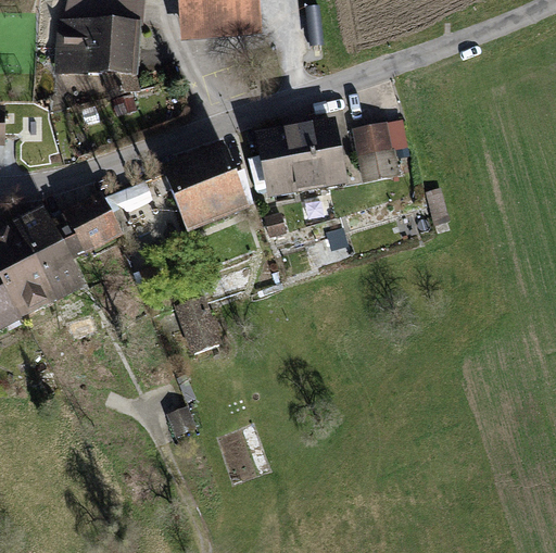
[(64,0),(61,19),(138,20),(138,23),(141,23),(143,0),(64,0)]
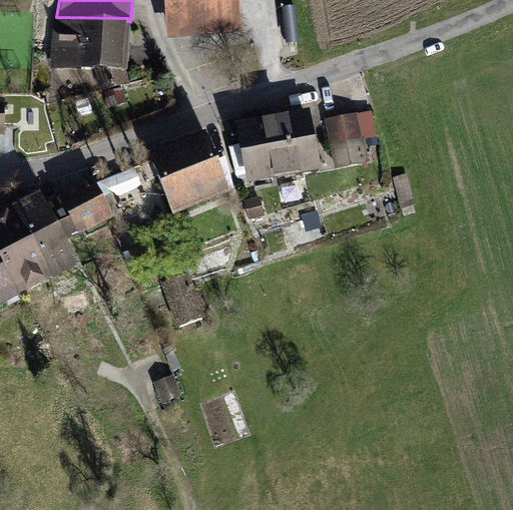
[(162,0),(165,36),(239,31),(236,0),(162,0)]
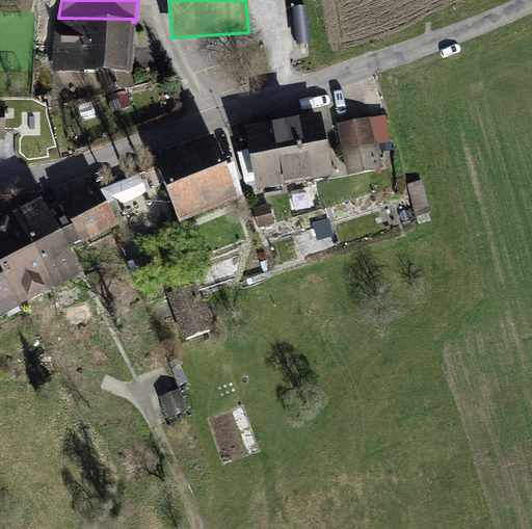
[(307,3),(293,4),(296,43),(311,42),(307,3)]
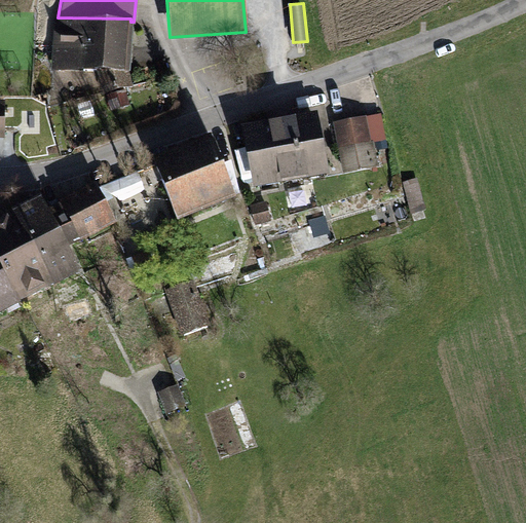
[(49,69),(127,71),(130,22),(130,19),(58,17),(53,17),(49,69)]
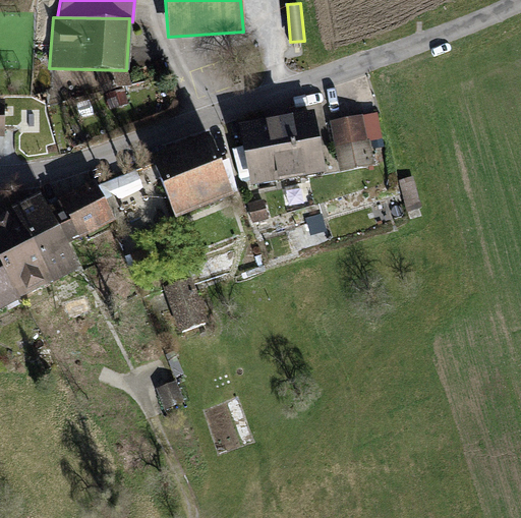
[(240,123),(251,185),(327,171),(315,109),(240,123)]
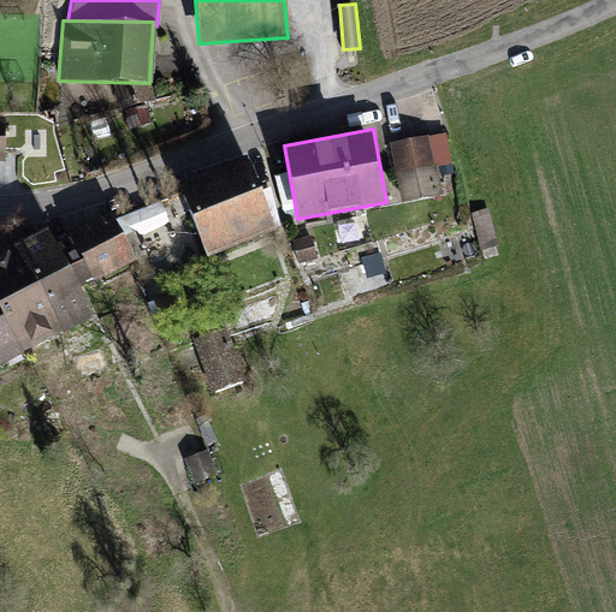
[(391,141),(403,200),(438,192),(426,135),(391,141)]
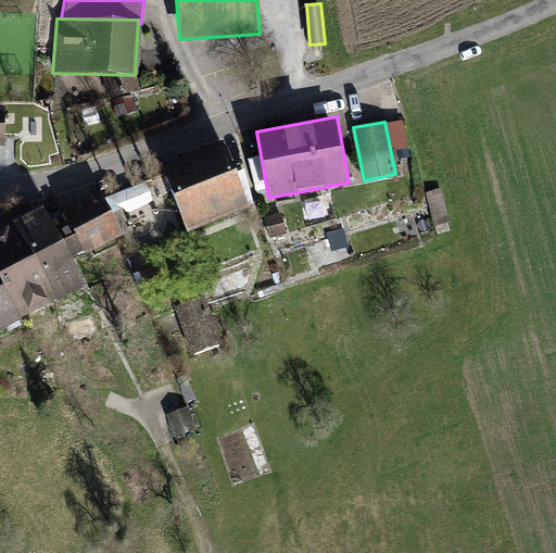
[(161,164),(188,233),(251,209),(224,140),(161,164)]
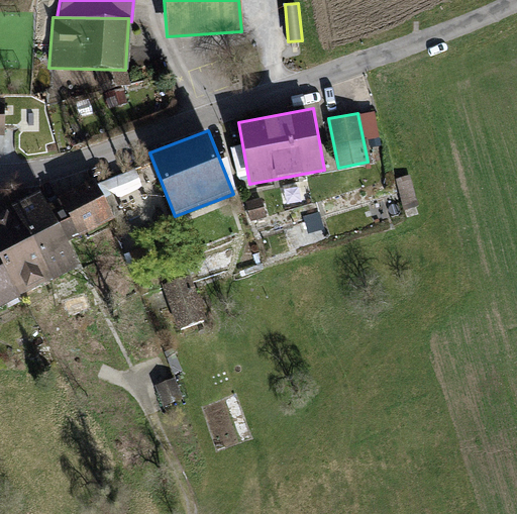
[(92,186),(42,211),(55,234),(62,248),(111,224),(92,186)]
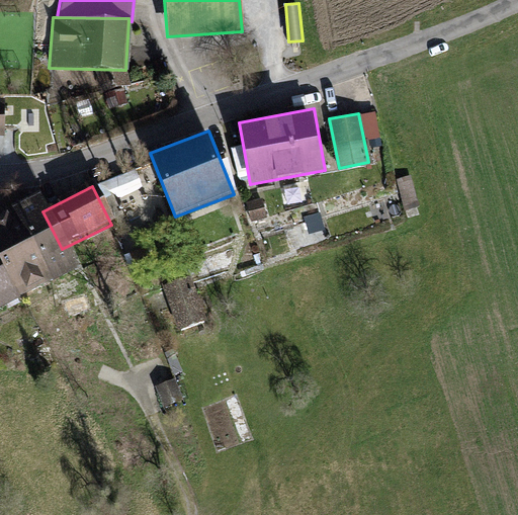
[(12,211),(30,247),(55,235),(42,211),(36,199),(12,211)]
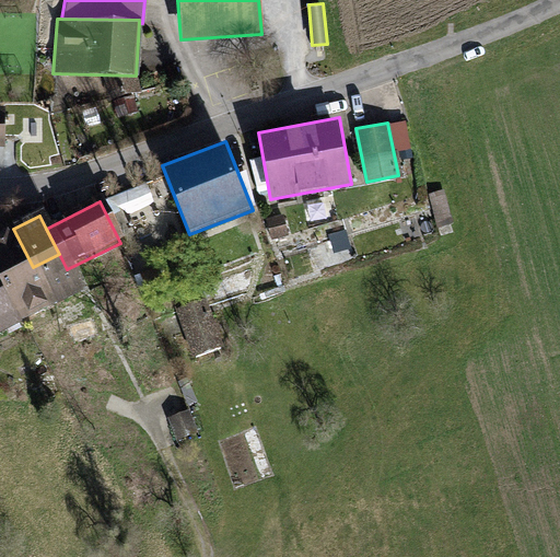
[(0,234),(0,298),(15,328),(54,310),(33,267),(13,229),(0,234)]
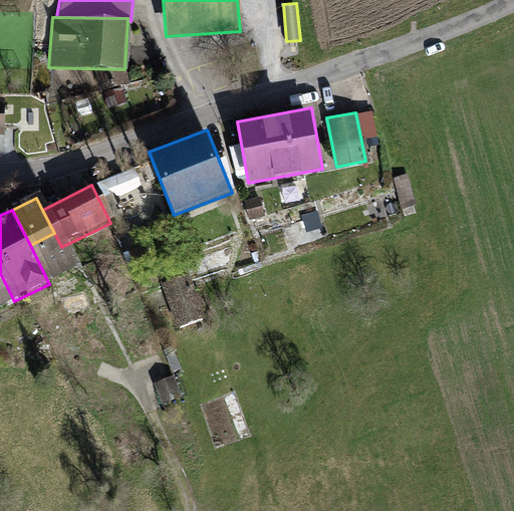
[(61,247),(54,233),(30,245),(49,284),(74,272),(61,247)]
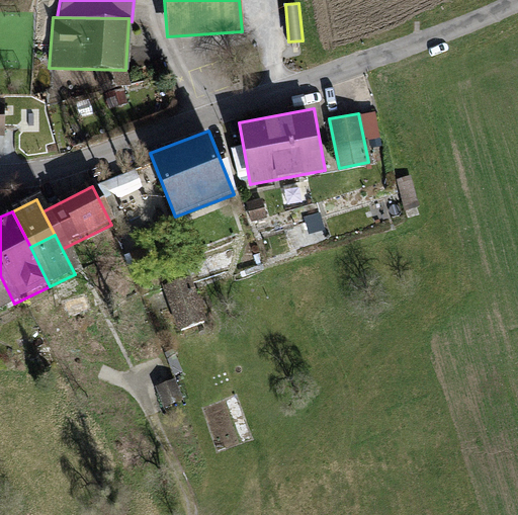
[(0,311),(14,304),(0,275),(0,311)]
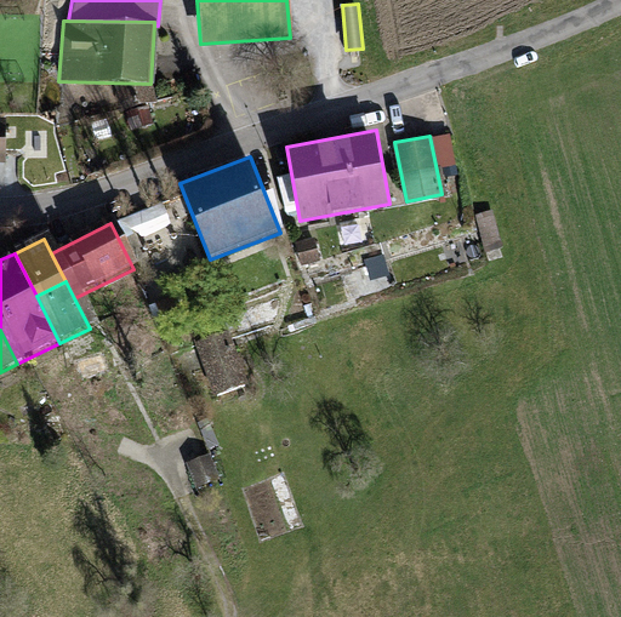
[(195,344),(211,390),(243,380),(226,333),(195,344)]
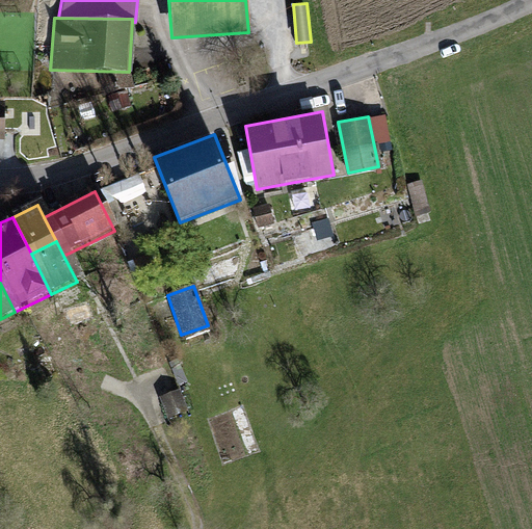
[(180,387),(158,395),(166,418),(188,410),(180,387)]
